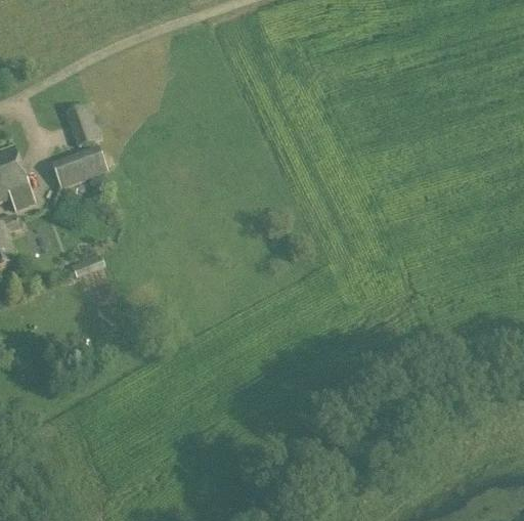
[(77,147),(102,139),(90,103),(64,112),(77,147)]
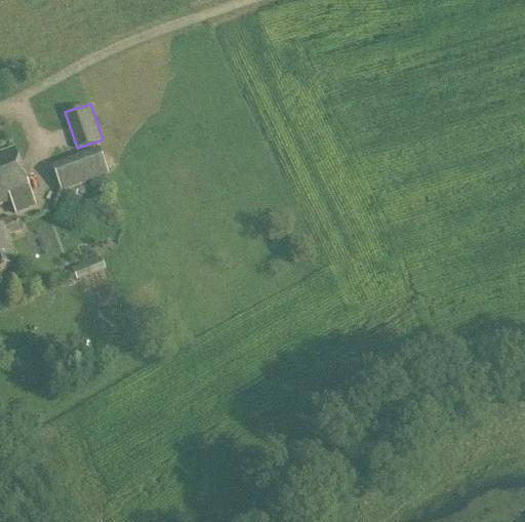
[(0,203),(10,200),(31,192),(27,182),(28,181),(22,164),(18,156),(17,156),(14,146),(0,150),(0,203)]
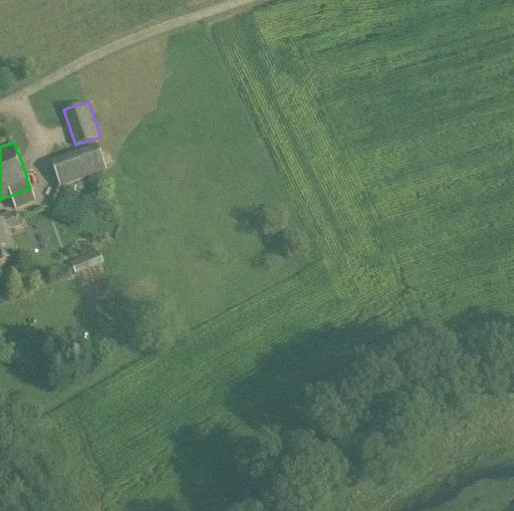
[(60,186),(105,169),(95,143),(50,160),(60,186)]
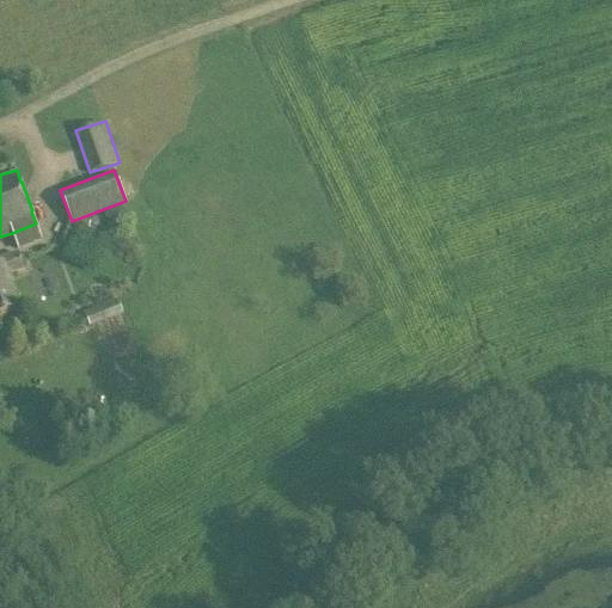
[(0,318),(16,312),(1,276),(20,269),(14,252),(0,257),(0,318)]
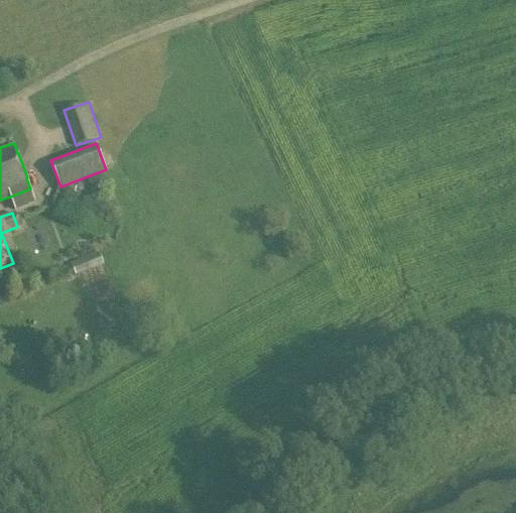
[(77,274),(104,262),(98,250),(71,261),(77,274)]
